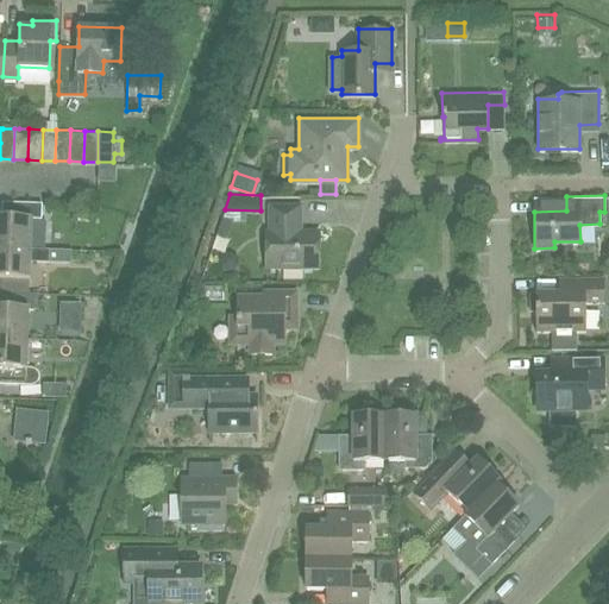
[(339,196),(321,197),(321,212),(340,211),(339,196)]
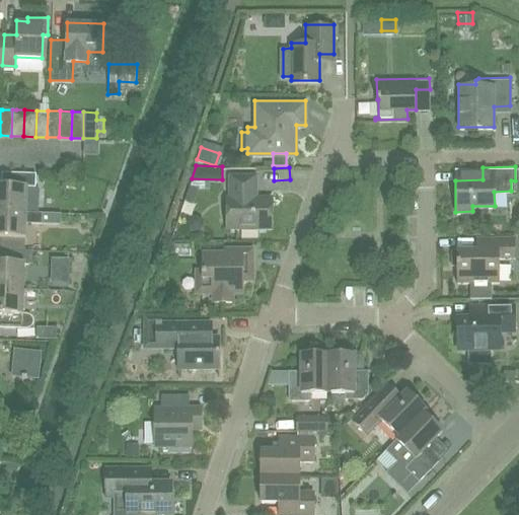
[(0,182),(0,209),(26,210),(27,185),(35,185),(35,172),(2,171),(2,184),(0,182)]
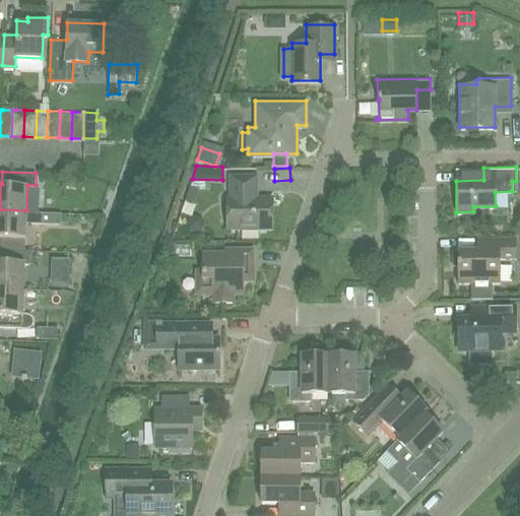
[(271,196),(256,196),(256,174),(230,174),(230,196),(226,196),(226,227),(271,227),(271,196)]
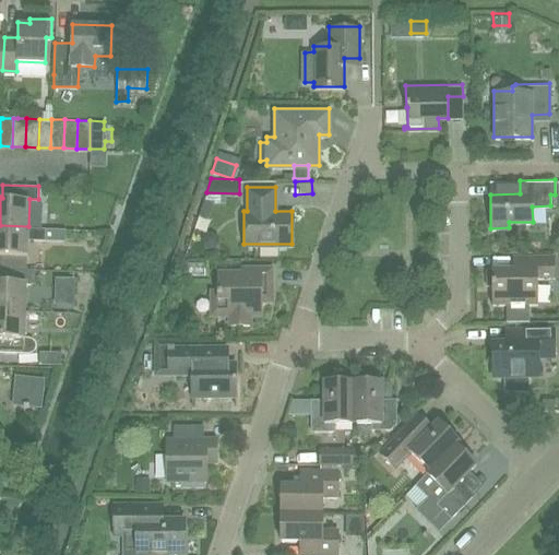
[(0,267),(27,268),(28,238),(45,238),(45,227),(28,226),(0,225),(0,267)]
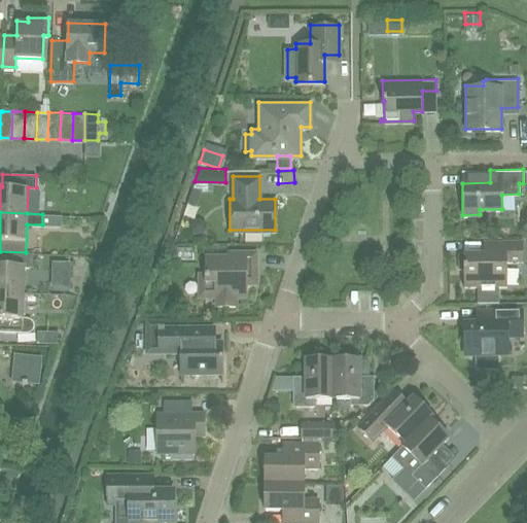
[(463,267),(463,285),(478,285),(478,298),(494,298),(494,285),(506,285),(506,260),(522,259),(522,239),(491,240),(491,252),(458,252),(458,268),(463,267)]
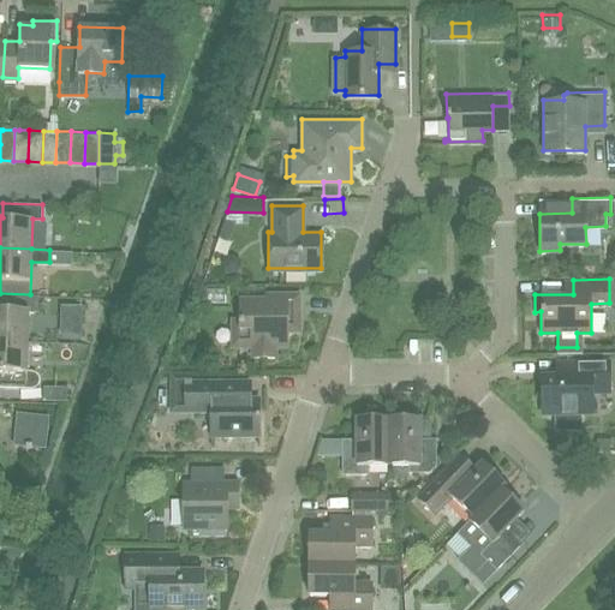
[(298,329),(298,292),(267,292),(267,297),(239,297),(239,318),(232,318),(232,344),(252,344),(252,354),(275,354),(274,344),(287,344),(287,329),(298,329)]
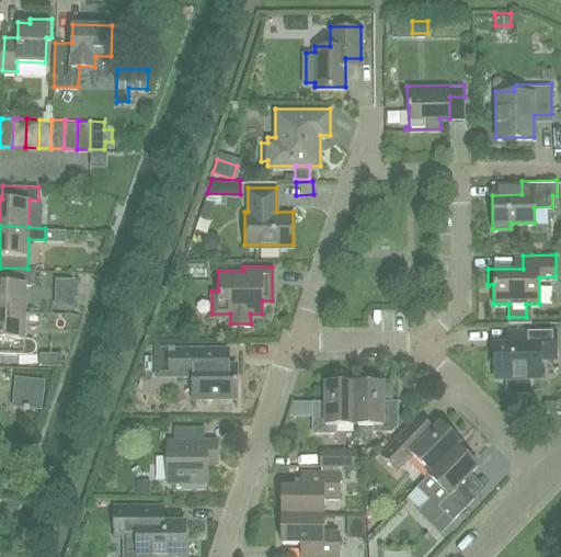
[(0,309),(25,310),(26,283),(35,283),(35,270),(27,269),(0,268),(0,309)]
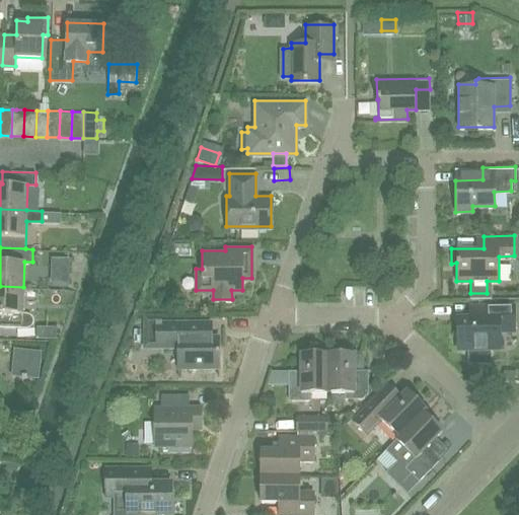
[(22,311),(23,287),(0,286),(0,324),(27,325),(30,324),(31,323),(32,320),(32,318),(32,315),(30,312),(26,311),(22,311)]
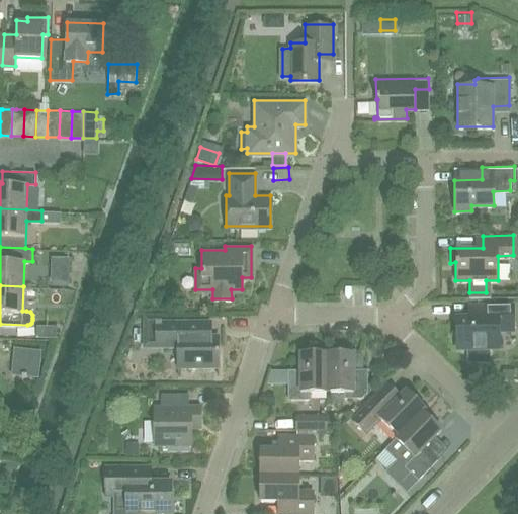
[(485,316),(455,316),(456,346),(467,346),(467,359),(489,359),(488,346),(499,346),(498,328),(513,327),(513,303),(485,304),(485,316)]
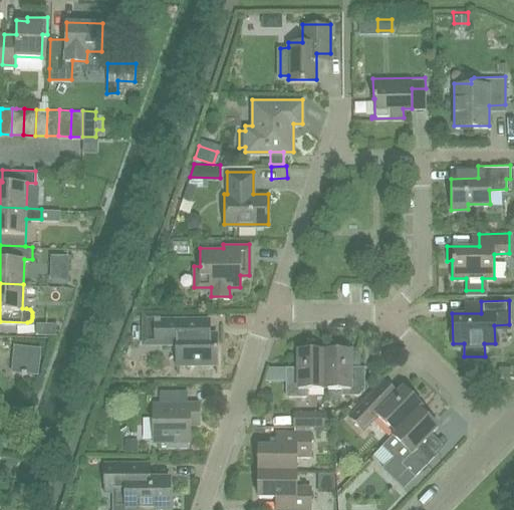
[(216,363),(216,330),(201,331),(201,316),(158,316),(158,311),(143,311),(143,342),(171,342),(176,347),(176,363),(216,363)]
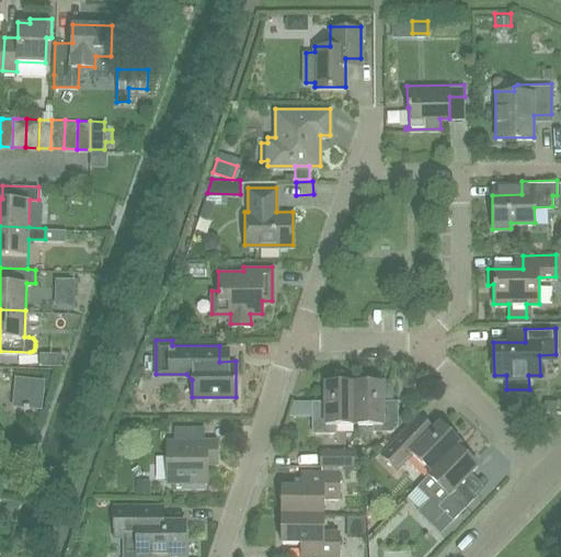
[(37,351),(37,364),(48,364),(48,351),(37,351)]
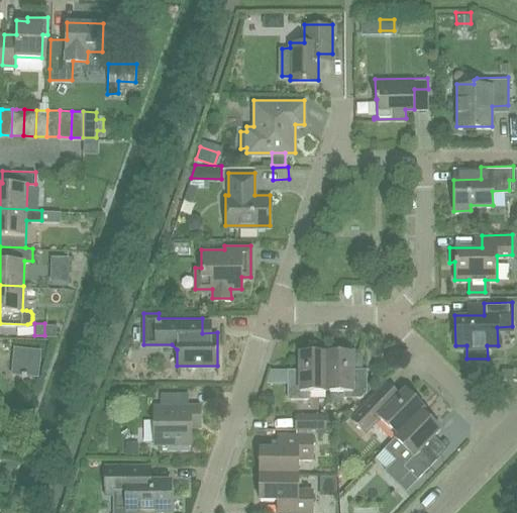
[(326,389),(326,350),(299,350),(299,374),(287,374),(287,394),(290,397),(306,397),(309,394),(309,389),(326,389)]
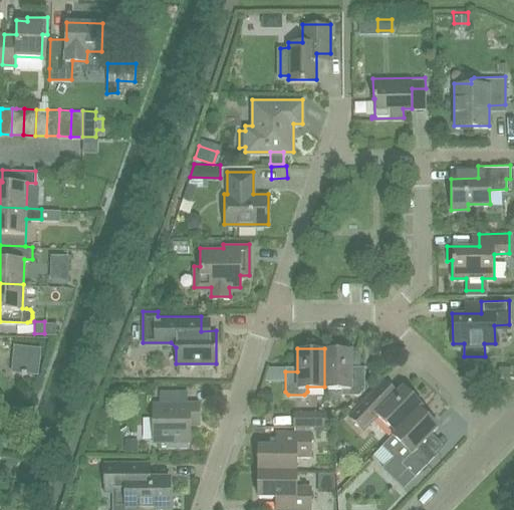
[(350,348),(324,348),(324,387),(341,387),(341,393),(358,393),(363,388),(363,368),(350,368),(350,348)]
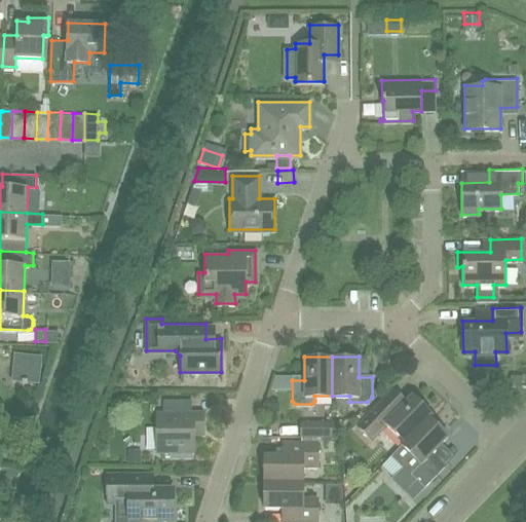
[(405,441),(428,416),(431,413),(412,395),(392,414),(379,401),(358,423),(371,438),(385,422),(404,440),(401,443),(402,444),(404,441),(405,441)]
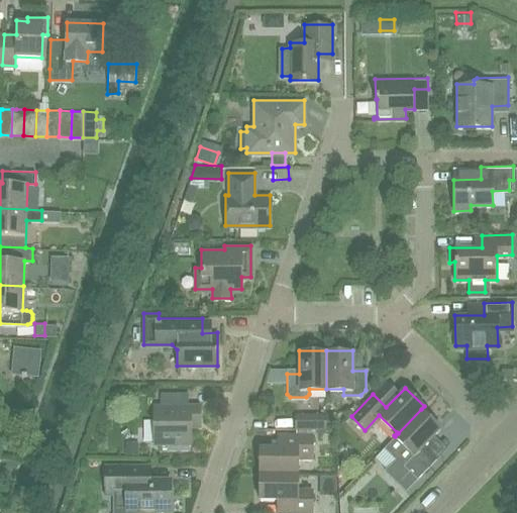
[(200,418),(200,403),(188,403),(188,391),(160,391),(160,413),(153,413),(153,443),(168,443),(168,448),(189,448),(189,443),(190,443),(190,418),(200,418)]
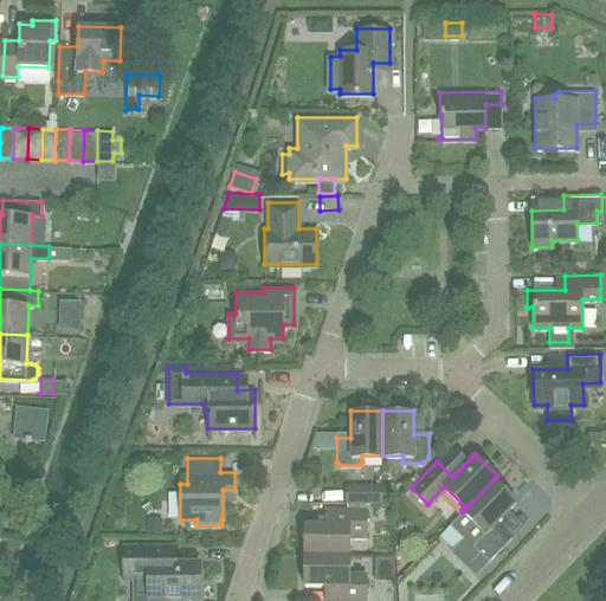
[(511,536),(496,521),(516,501),(494,479),(466,508),(463,511),(451,523),(465,536),(452,550),(476,573),(511,536)]
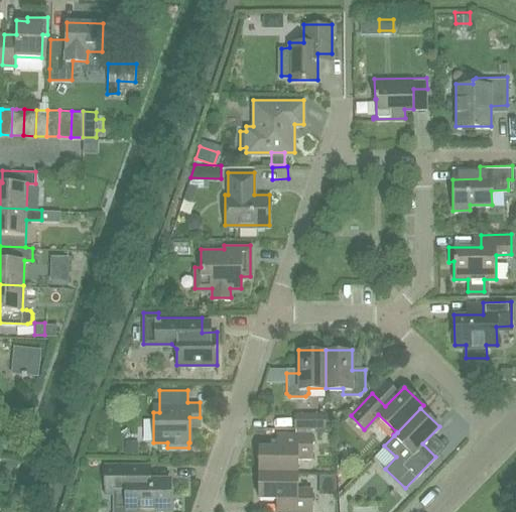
[(325,412),(294,412),(294,426),(325,426),(325,412)]
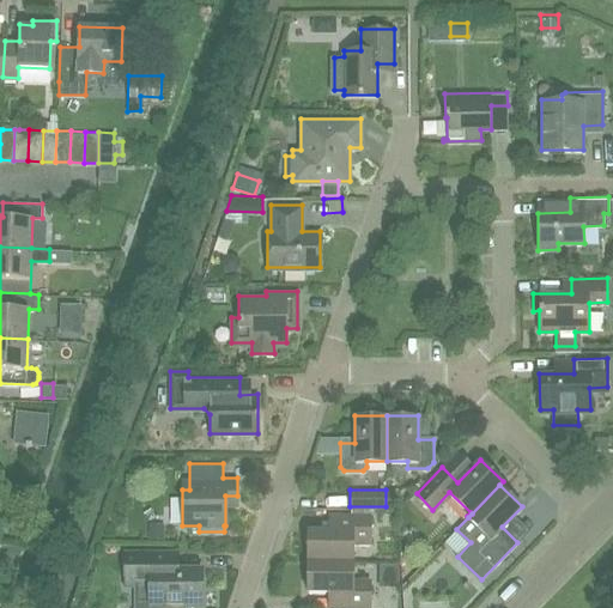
[(308,560),(352,560),(353,542),(369,542),(370,512),(329,512),(329,529),(308,529),(308,560)]
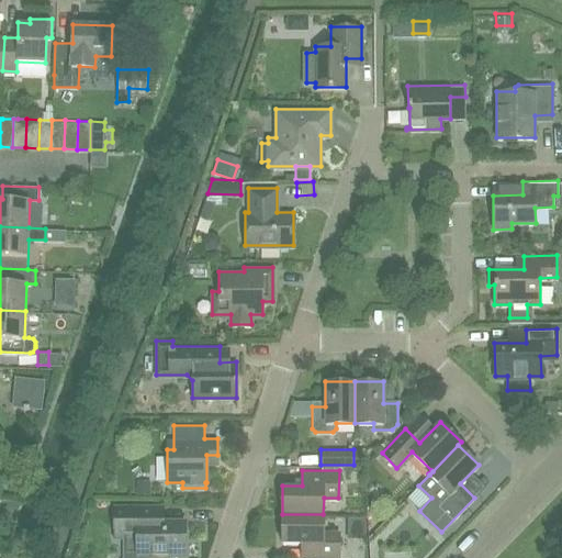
[(145,520),(145,504),(114,504),(114,533),(134,532),(134,557),(180,557),(180,553),(184,553),(184,520),(145,520)]
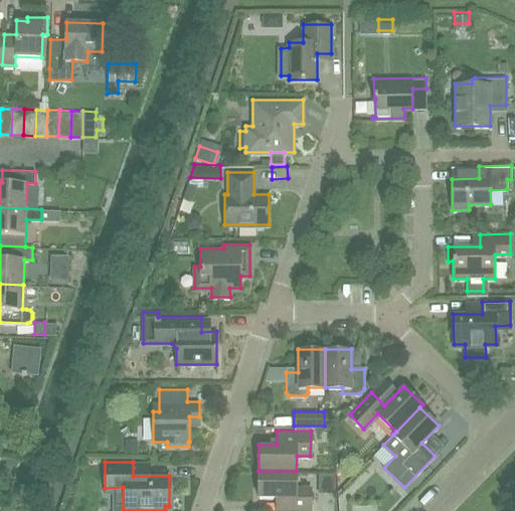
[(296,485),(296,471),(259,471),(258,496),(276,496),(276,510),(310,510),(310,485),(296,485)]
